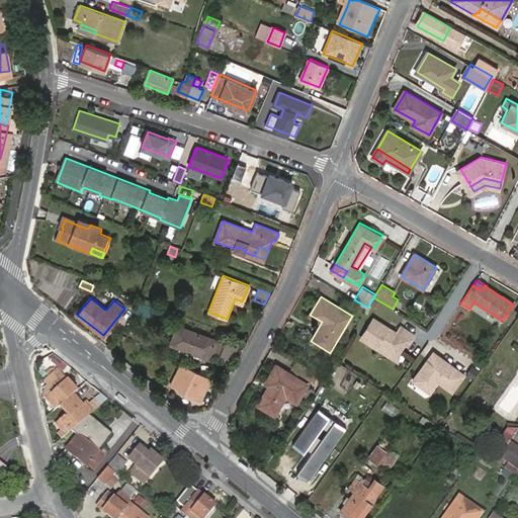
[(373,316),(361,335),(377,345),(379,341),(392,349),(400,347),(406,337),(410,339),(414,333),(400,324),(396,330),(373,316)]
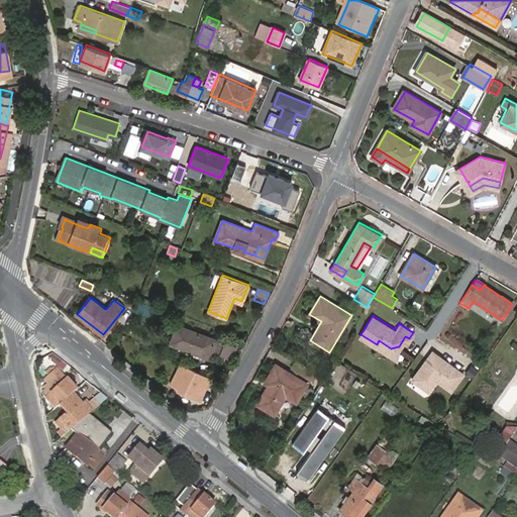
[(232,357),(236,346),(178,324),(171,343),(209,357),(212,349),(232,357)]
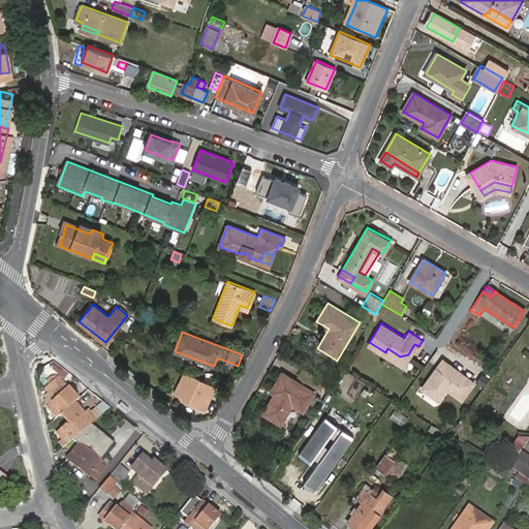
[(387,348),(385,352),(403,363),(408,354),(400,356),(387,348)]
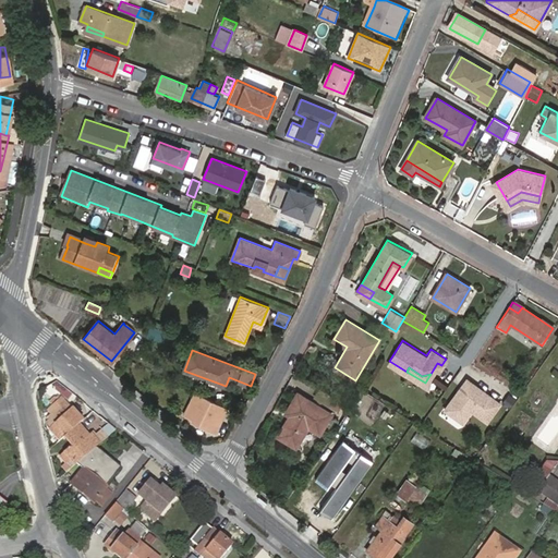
[(458,391),(446,410),(459,420),(468,407),(487,421),(500,403),(470,380),(460,393),(458,391)]
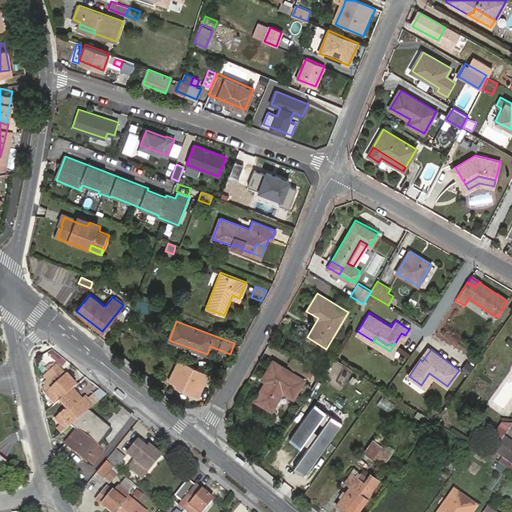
[(313,367),(294,356),(290,363),(308,374),(313,367)]
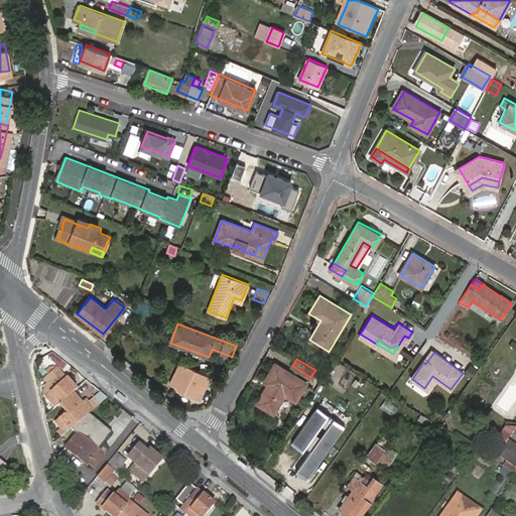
[(174,373),(202,393),(210,377),(180,363),(174,373)]
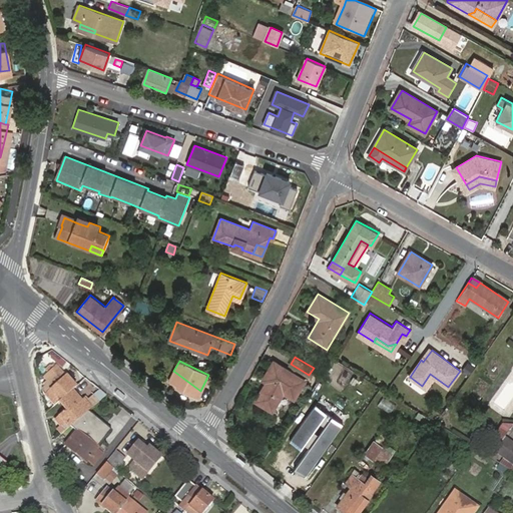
[(295,399),(306,380),(274,361),(263,379),(267,381),(255,400),(272,411),(284,393),(295,399)]
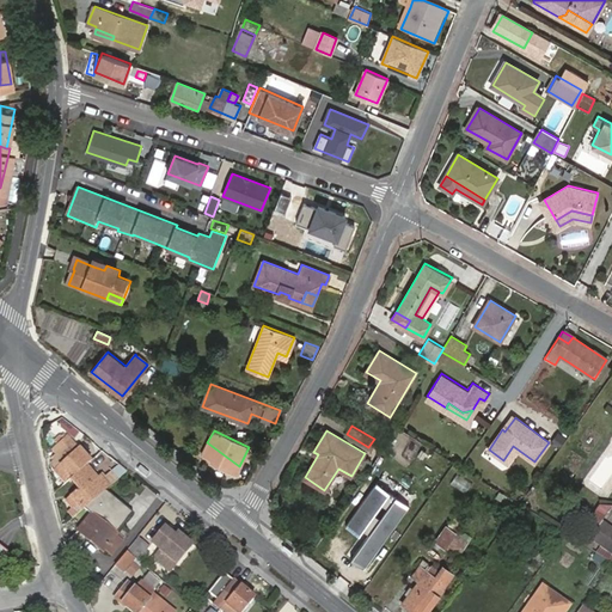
[(236,475),(239,466),(207,442),(201,454),(210,459),(209,461),(236,475)]
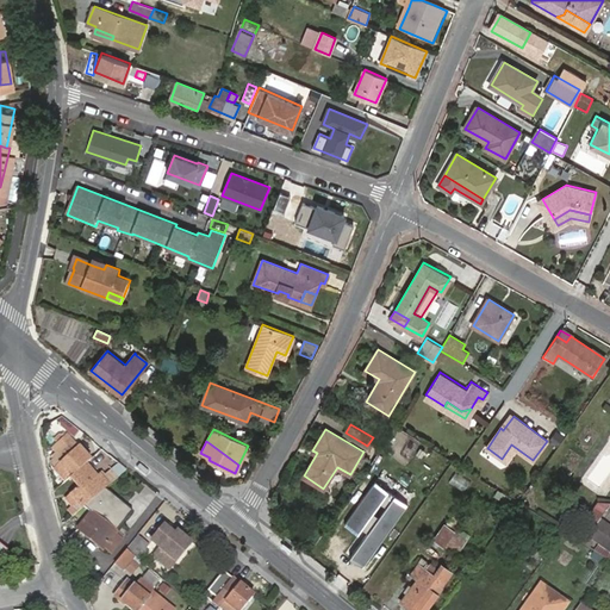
[(87,460),(92,455),(80,442),(61,460),(73,473),(87,460)]
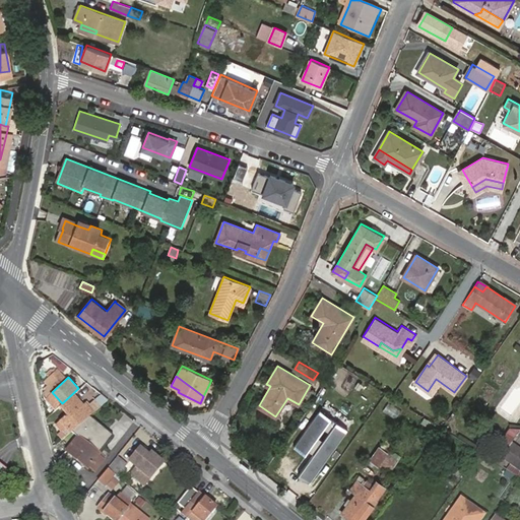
[(104,401),(98,397),(89,405),(84,399),(81,400),(74,392),(62,403),(67,408),(60,415),(72,430),(87,415),(104,401)]
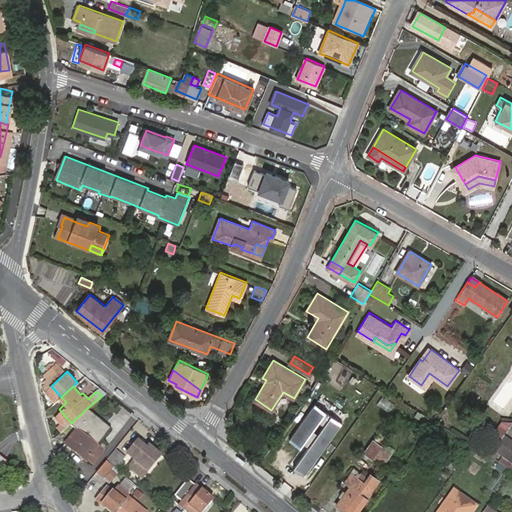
[(390,411),(395,403),(382,396),(377,404),(390,411)]
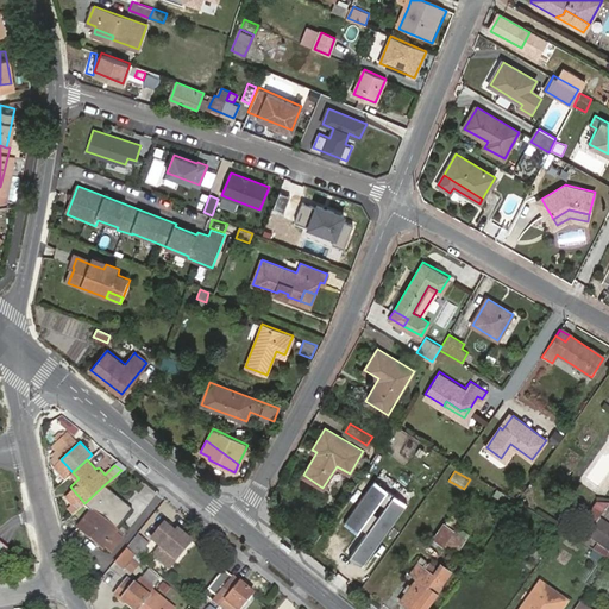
[(375,478),(345,520),(358,528),(362,523),(368,528),(350,553),(363,562),(406,501),(375,478)]
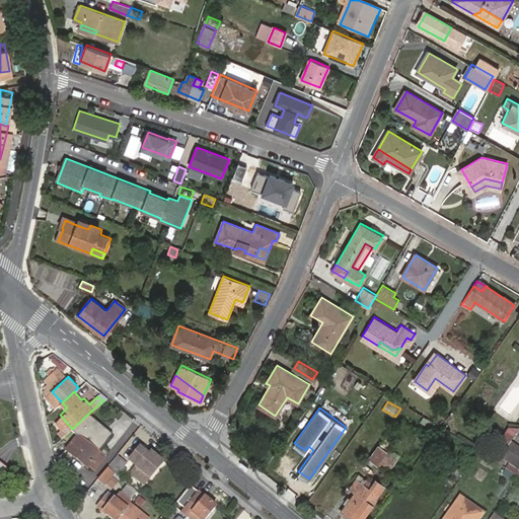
[(72,429),(60,415),(56,420),(63,427),(58,431),(63,436),(69,431),(72,429)]
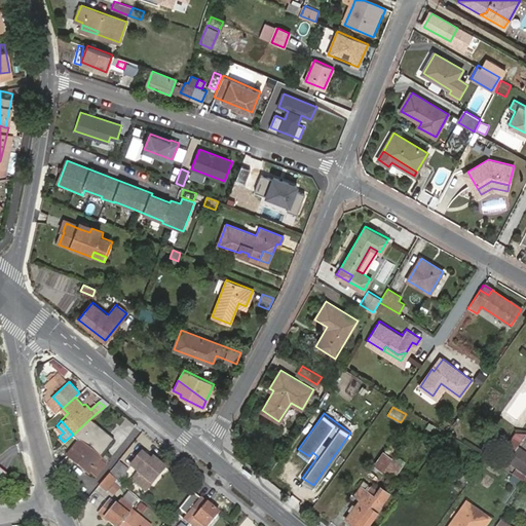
[(70,437),(77,442),(99,458),(113,441),(88,420),(73,435),(70,437)]
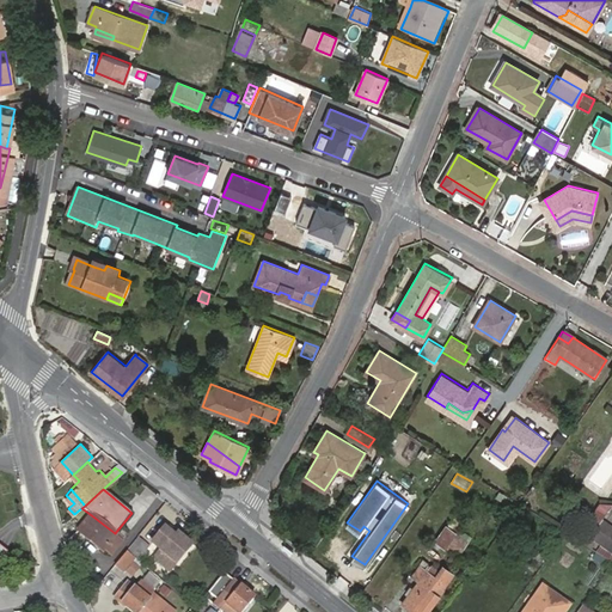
[(488,505),(489,505),(493,500),(483,493),(478,499),(483,502),(477,510),(481,514),(483,510),(488,505)]
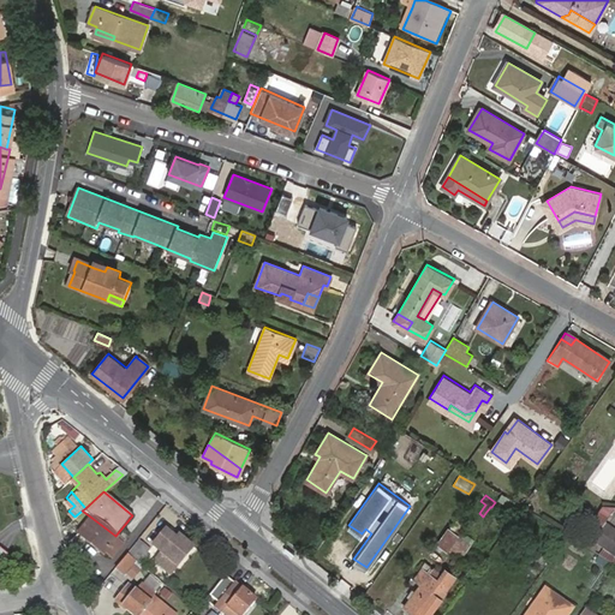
[(149,524),(160,509),(153,505),(142,518),(149,524)]
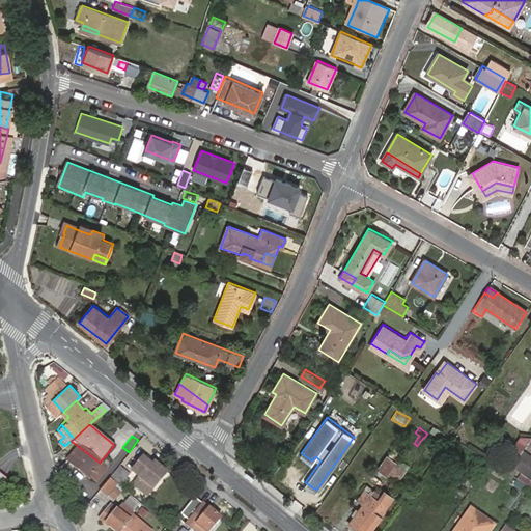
[(436,446),(424,438),(423,438),(419,443),(431,451),(436,446)]
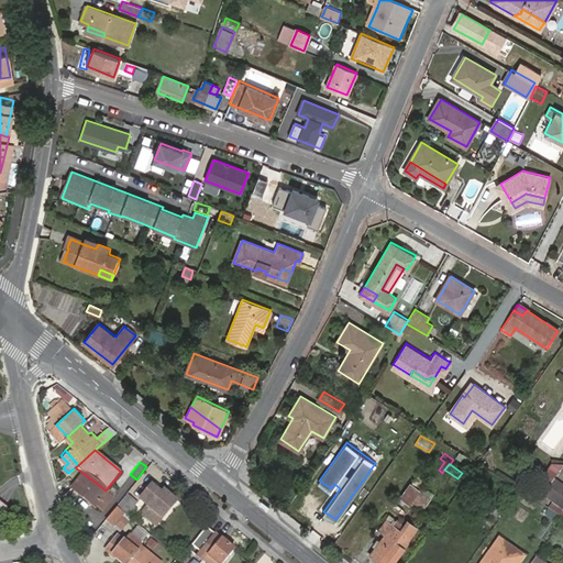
[(106,490),(83,473),(70,488),(95,509),(97,506),(102,510),(111,499),(106,495),(108,492),(106,490)]
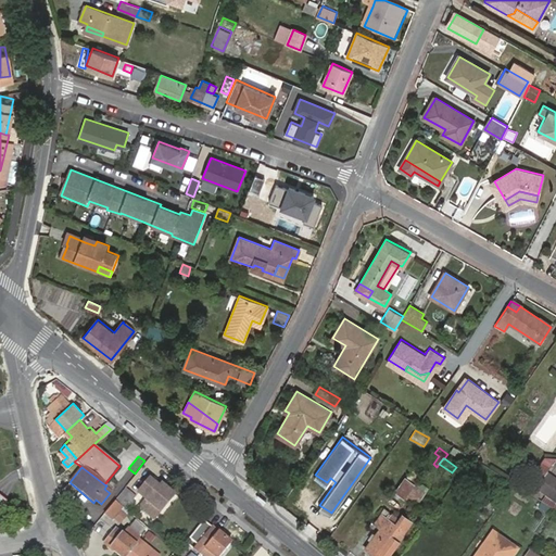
[(413,468),(408,474),(416,480),(420,475),(413,468)]
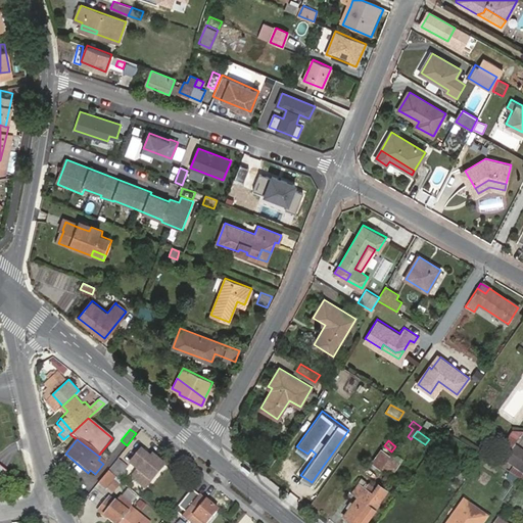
[(391,452),(384,445),(373,462),(383,469),(385,466),(393,472),(402,460),(391,452)]
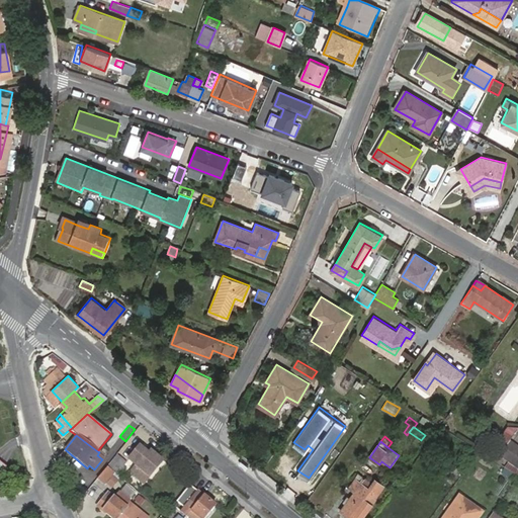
[(498,456),(517,470),(517,450),(508,443),(498,456)]
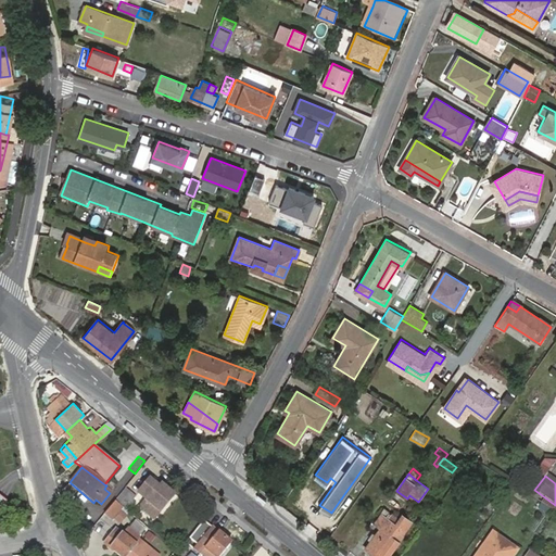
[(160,488),(148,478),(137,492),(147,500),(140,507),(153,518),(173,494),(162,485),(160,488)]
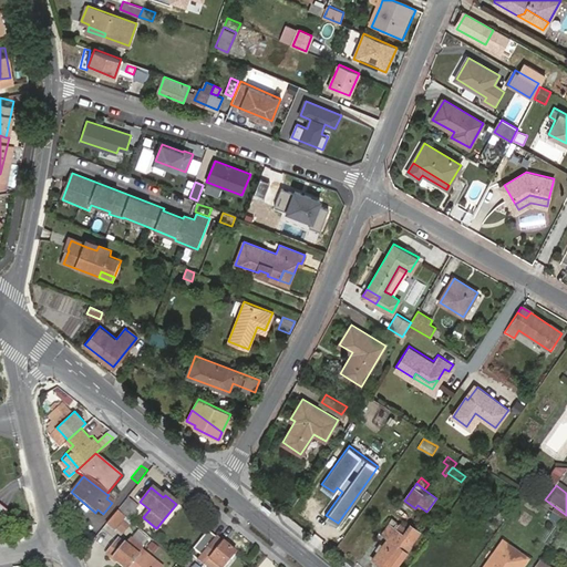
[(137,506),(126,497),(116,509),(123,515),(126,518),(137,506)]
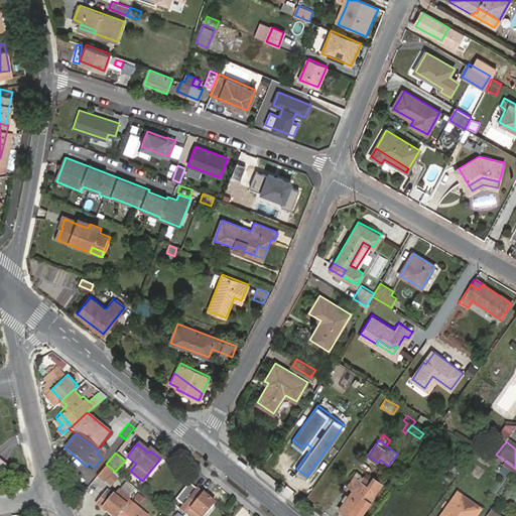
[(106,464),(96,476),(103,481),(112,469),(106,464)]
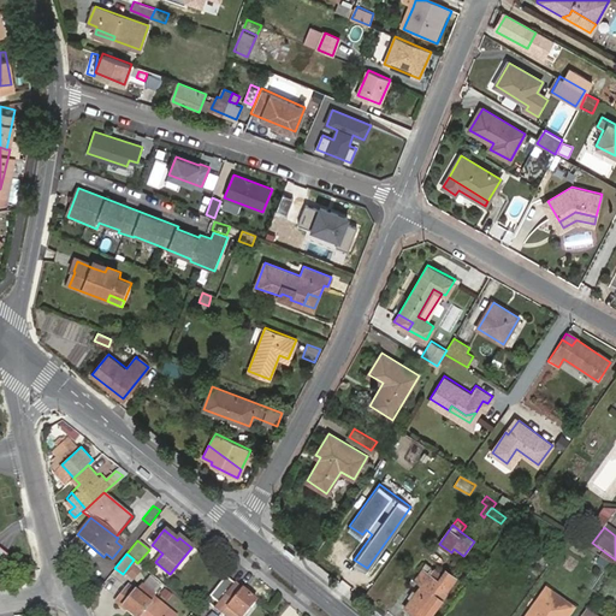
[(440,573),(434,569),(433,570),(430,568),(431,566),(426,562),(415,578),(421,582),(404,606),(416,615),(427,615),(456,576),(444,569),(440,573)]
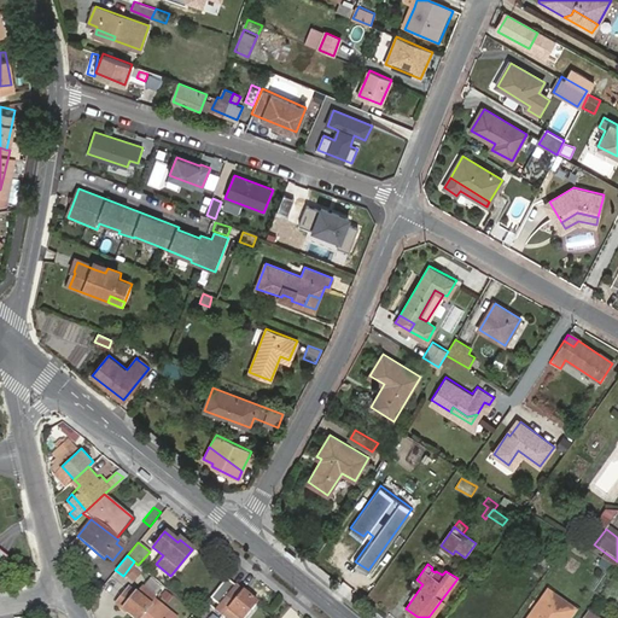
[(220,602),(233,587),(222,579),(207,599),(216,607),(220,602)]
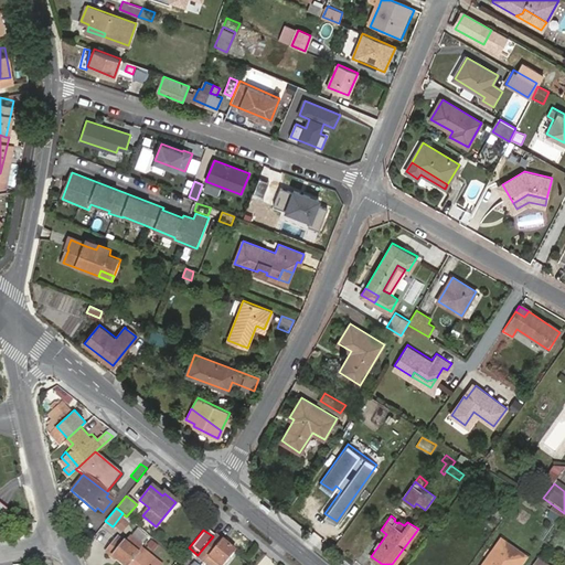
[(201,551),(217,564),(221,564),(233,553),(213,536),(201,551)]
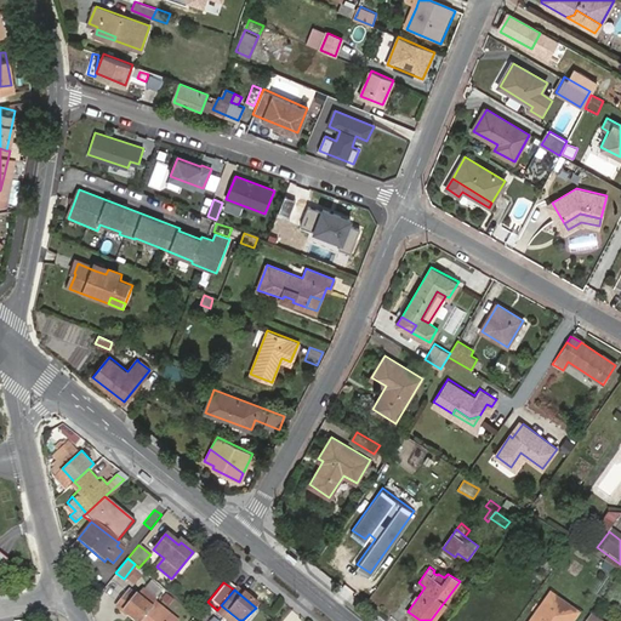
[(136,596),(129,591),(117,607),(134,620),(166,620),(171,616),(154,603),(151,607),(148,604),(136,596)]
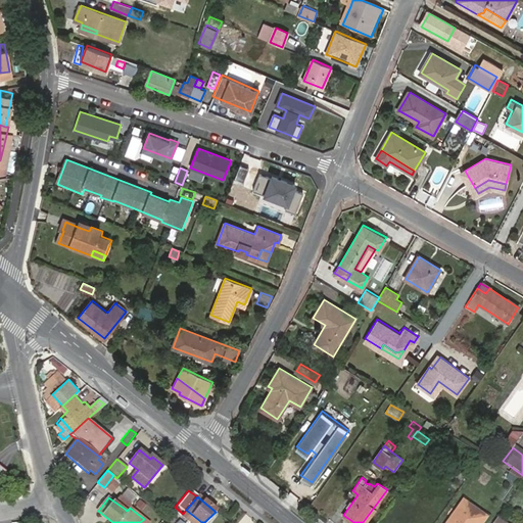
[(117,497),(114,502),(125,509),(128,505),(117,497)]
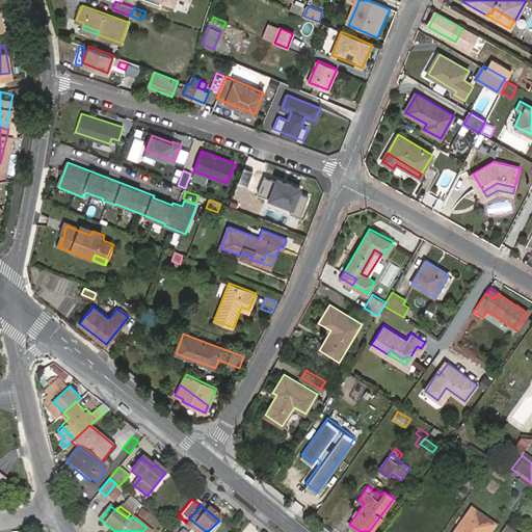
[(490,531),(495,526),(472,510),(456,531),(490,531)]
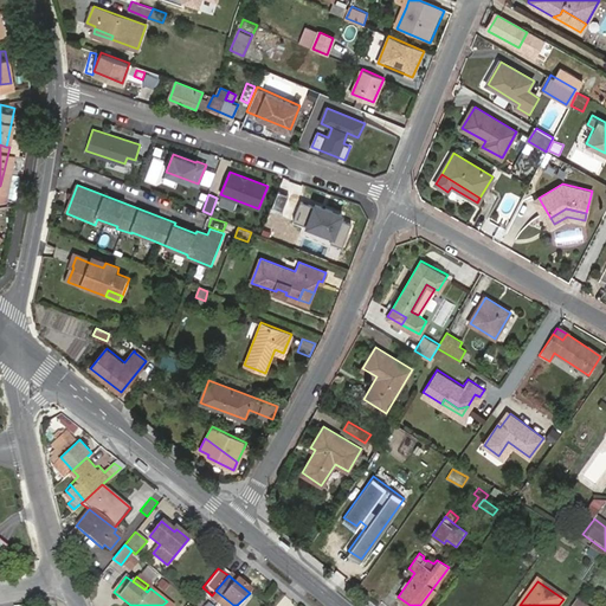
[(221,605),(233,605),(216,591),(212,595),(211,597),(221,605)]
